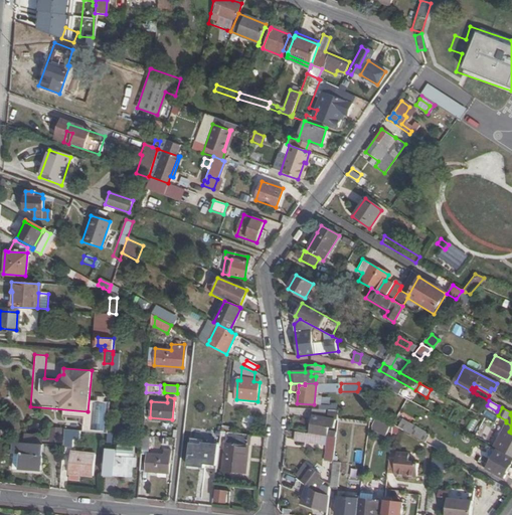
[(327,410),(314,409),(313,416),(326,417),(327,410)]
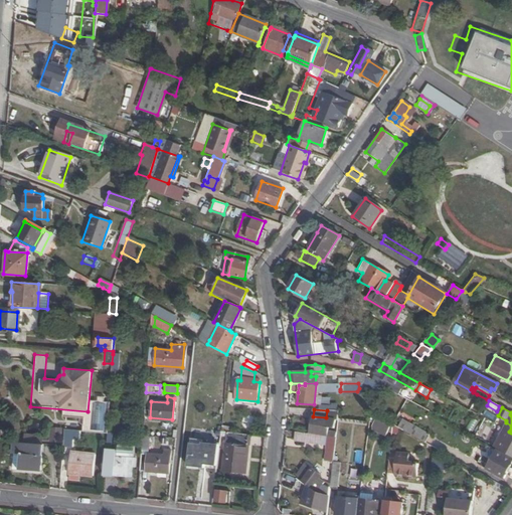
[(326,417),(313,416),(311,433),(328,435),(327,437),(335,438),(336,433),(328,432),(328,428),(334,428),(334,421),(338,421),(338,418),(339,410),(332,410),(331,410),(331,417),(326,417)]
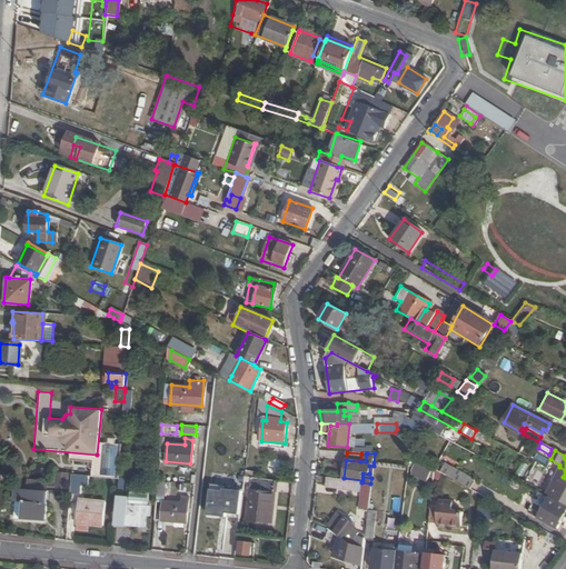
[(408,475),(425,482),(430,471),(414,462),(408,475)]
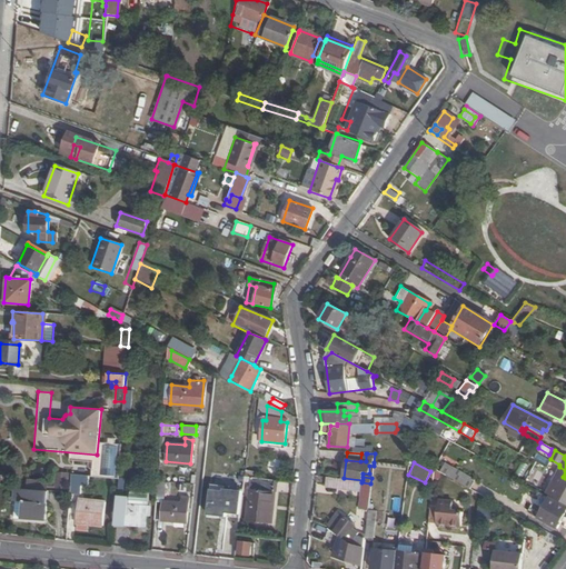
[(85,479),(69,477),(68,492),(76,492),(77,485),(85,486),(85,479)]
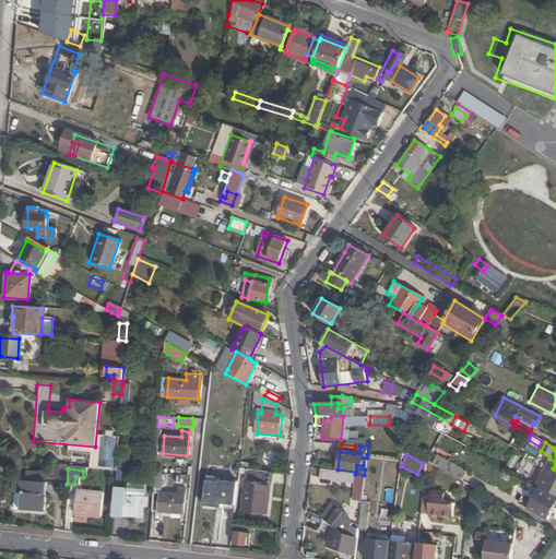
[(335,471),(321,468),(320,477),(352,482),(353,473),(335,471)]
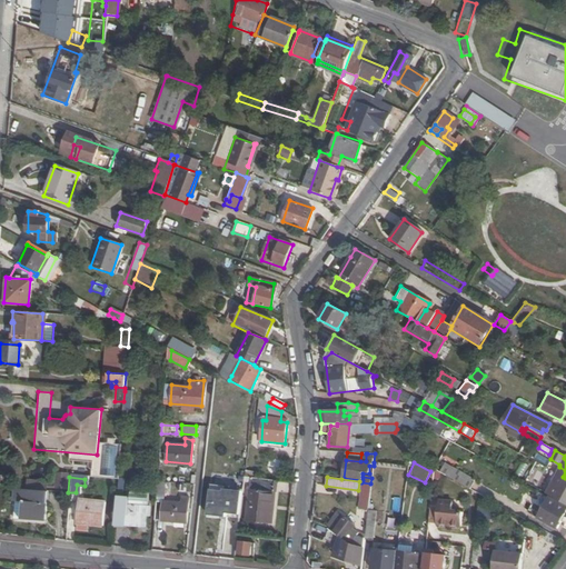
[(565,478),(563,477),(557,487),(550,483),(545,493),(565,503),(565,478)]
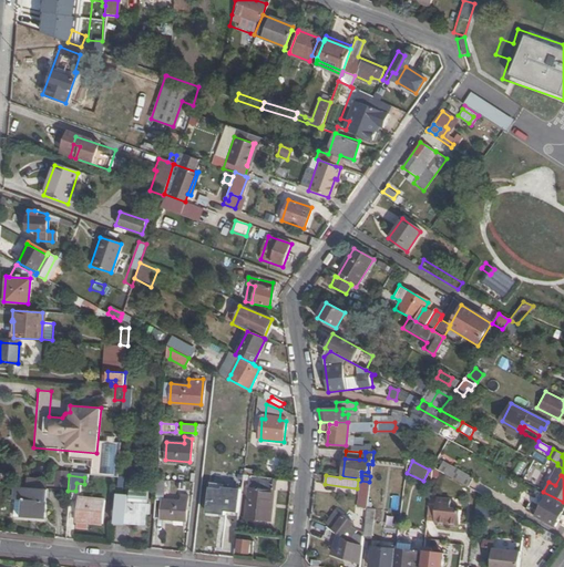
[(275,480),(249,476),(249,481),(245,518),(270,522),(272,508),(268,508),(269,502),(273,502),(275,480)]
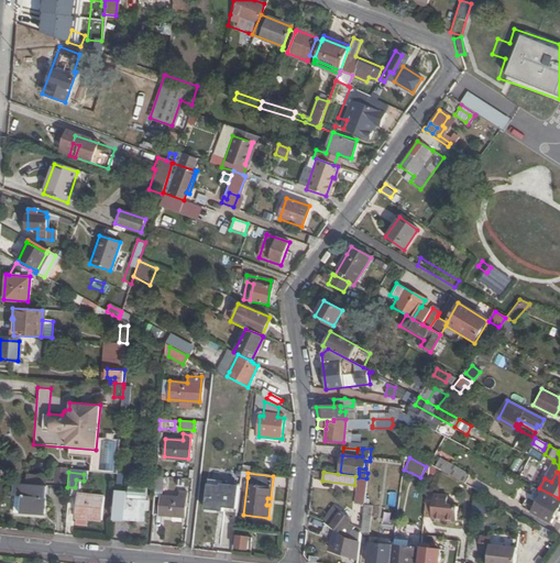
[(366,478),(358,477),(354,505),(364,505),(366,479),(366,478)]
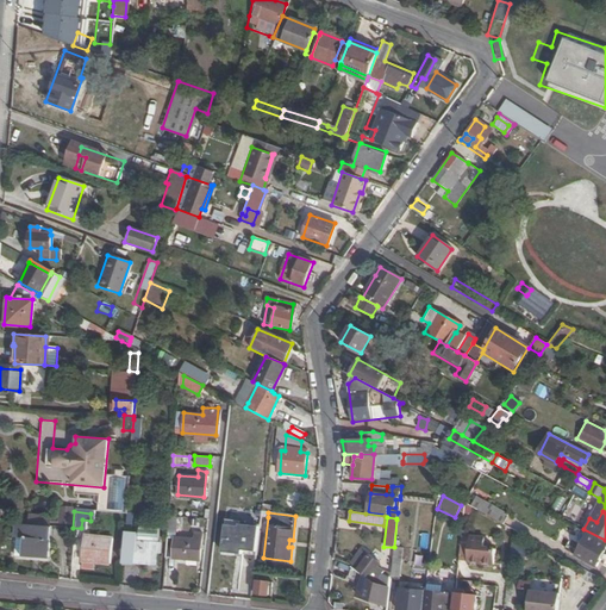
[(14,541),(16,541),(14,558),(45,561),(49,530),(16,527),(14,541)]
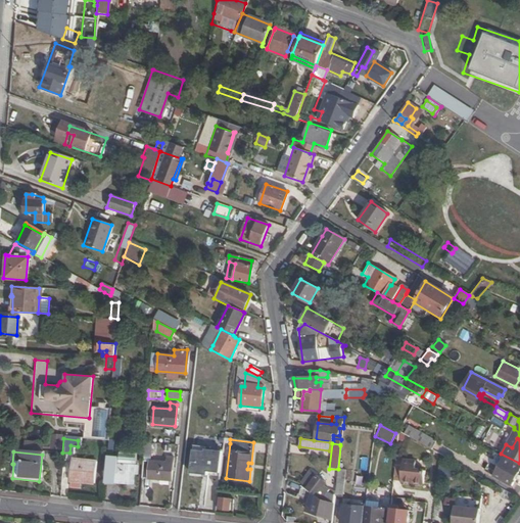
[(202,455),(190,453),(187,476),(204,478),(205,474),(218,475),(220,454),(202,452),(202,455)]
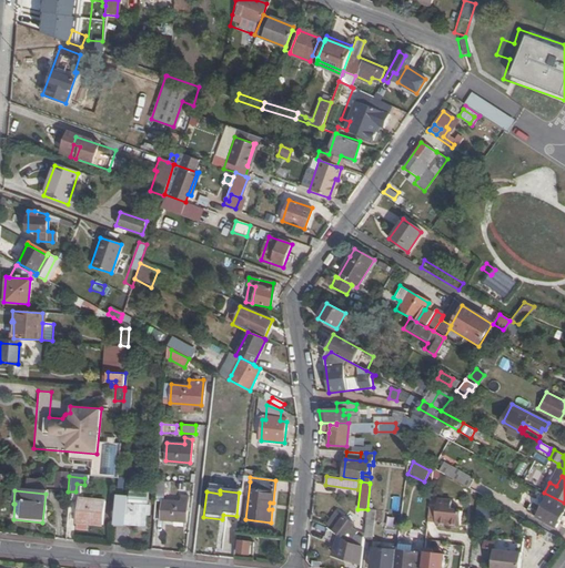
[(555,526),(564,508),(564,505),(537,490),(527,510),(555,526)]
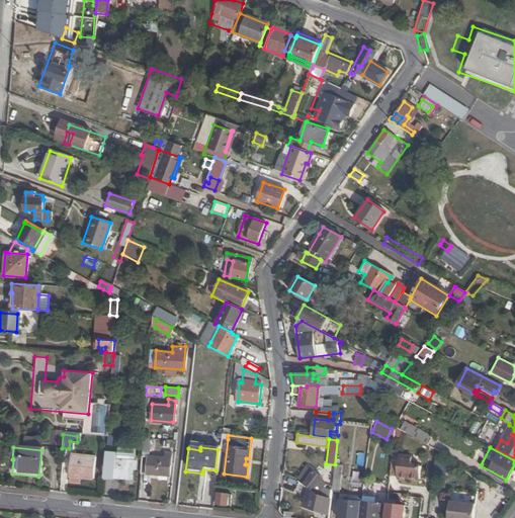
[(94,451),(69,448),(66,473),(68,473),(78,475),(91,476),(94,451)]
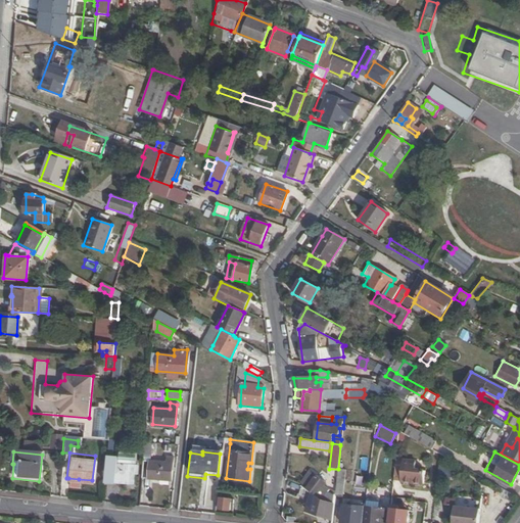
[(117,457),(106,456),(104,482),(134,484),(136,464),(116,462),(117,457)]
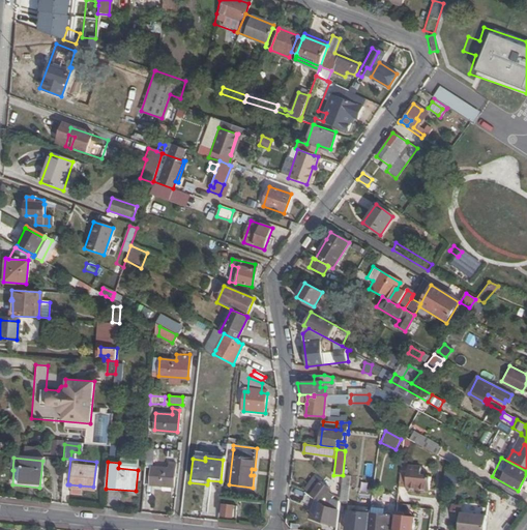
[(168,469),(151,468),(150,480),(150,484),(173,486),(175,463),(168,463),(168,469)]
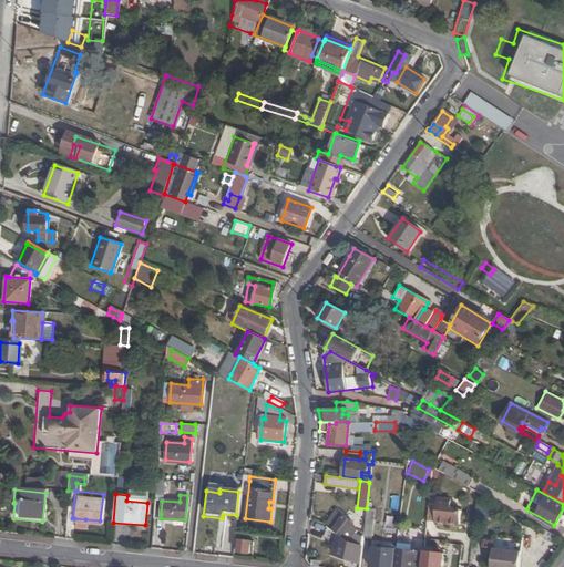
[(429,497),(426,521),(459,523),(460,509),(449,508),(449,500),(429,497)]
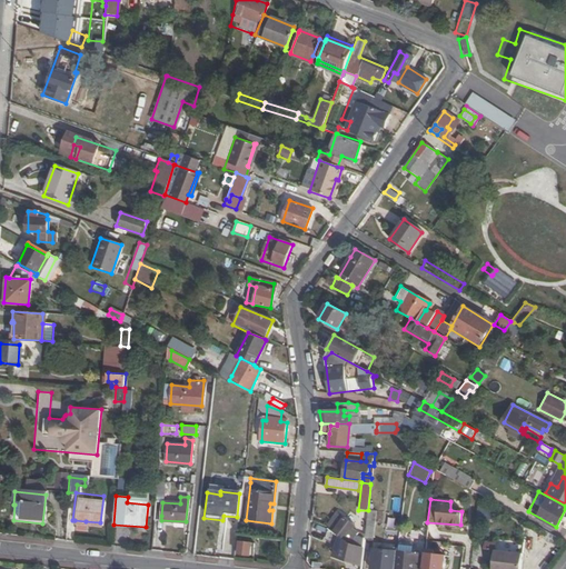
[(368,510),(366,537),(365,539),(374,540),(377,510),(368,510)]
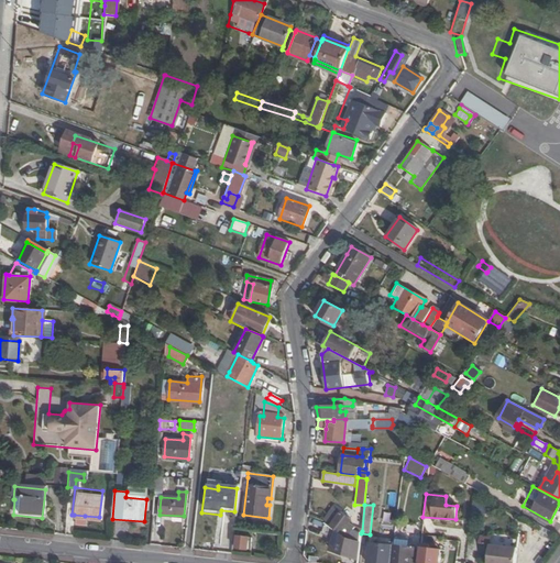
[(349,540),(361,542),(361,533),(362,531),(355,529),(355,527),(351,523),(352,520),(336,508),(325,522),(331,525),(337,530),(349,540)]
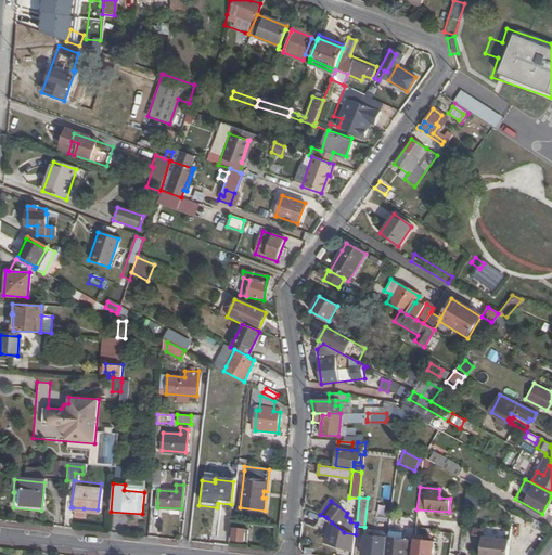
[(303,507),(302,523),(312,527),(317,514),(303,507)]
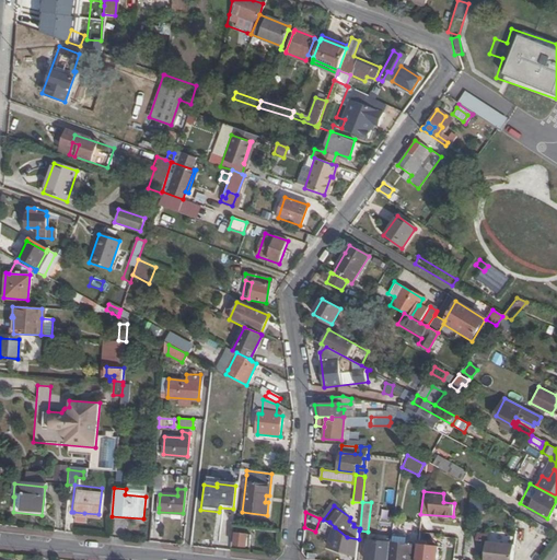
[(329,536),(333,527),(323,523),(320,533),(329,536)]
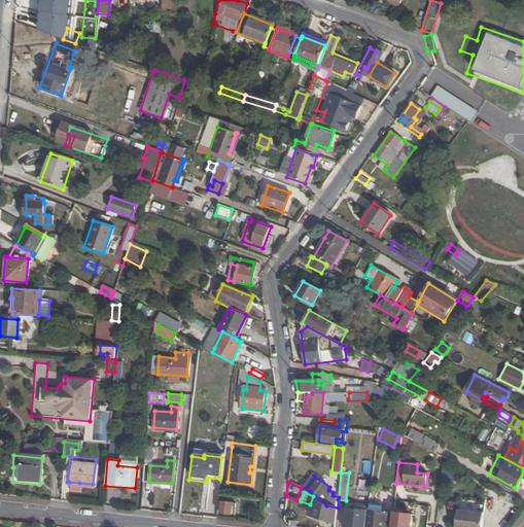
[(321,518),(336,521),(338,507),(326,505),(315,496),(310,513),(322,517),(321,518)]
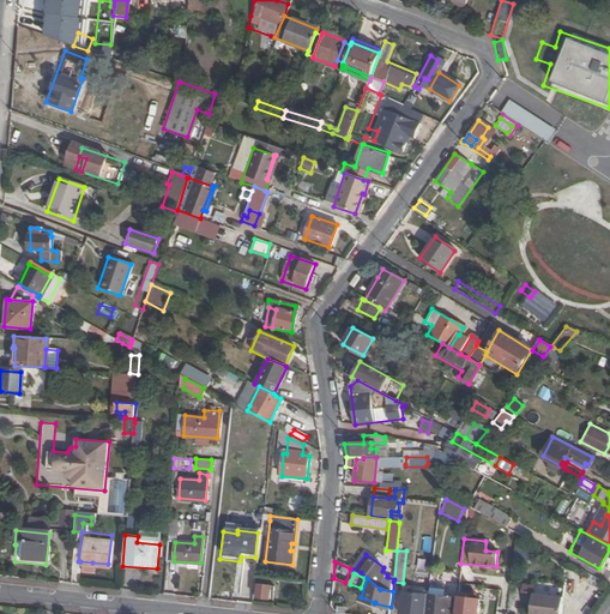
[(456,584),(444,583),(442,594),(453,595),(456,584)]
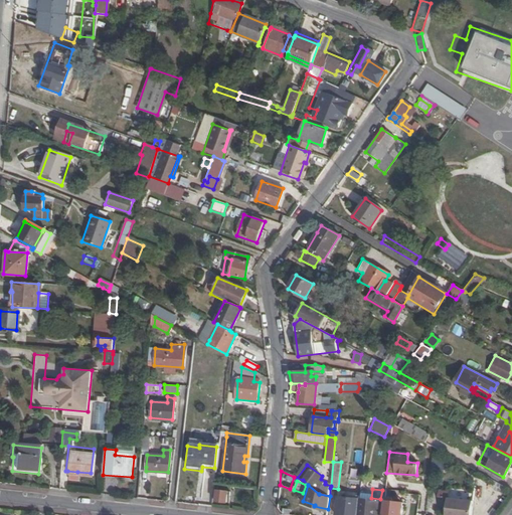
[(227,492),(216,491),(215,502),(226,503),(227,492)]
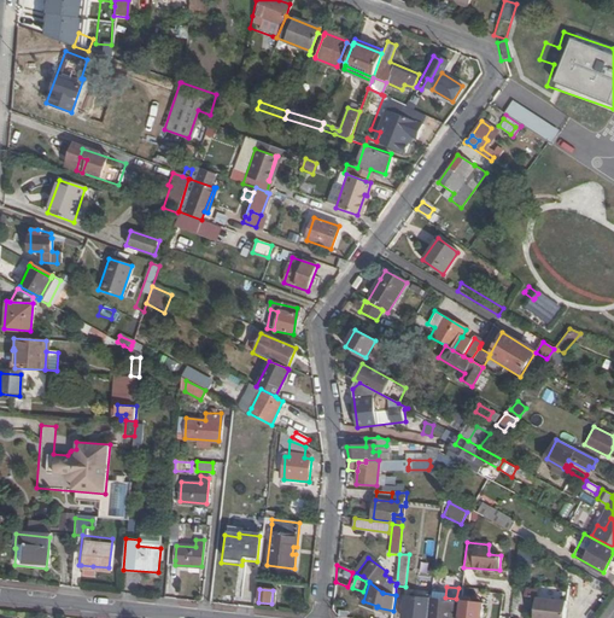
[(566,617),(568,598),(538,595),(536,617),(566,617)]
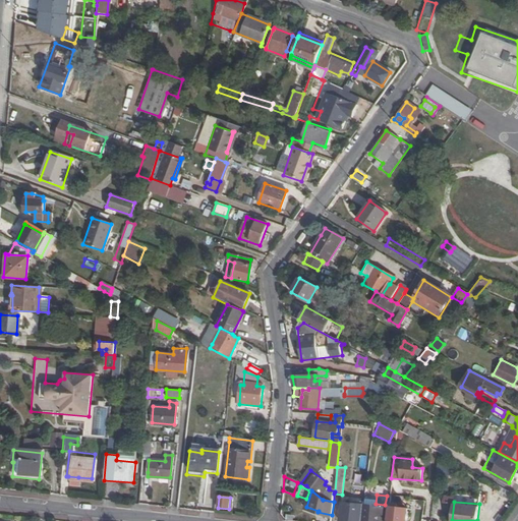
[(340,520),(362,520),(364,505),(342,503),(340,520)]
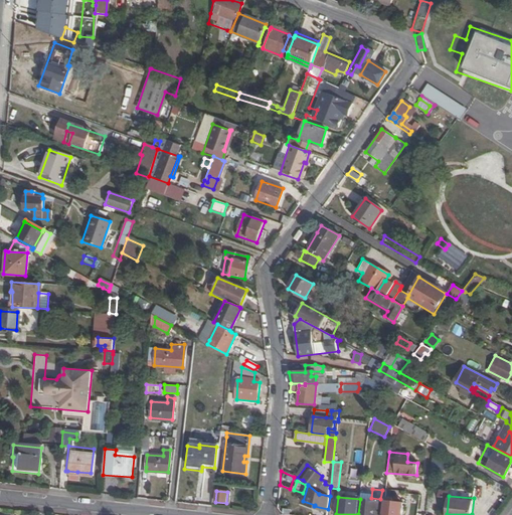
[(492,508),(497,511),(505,500),(499,497),(492,508)]
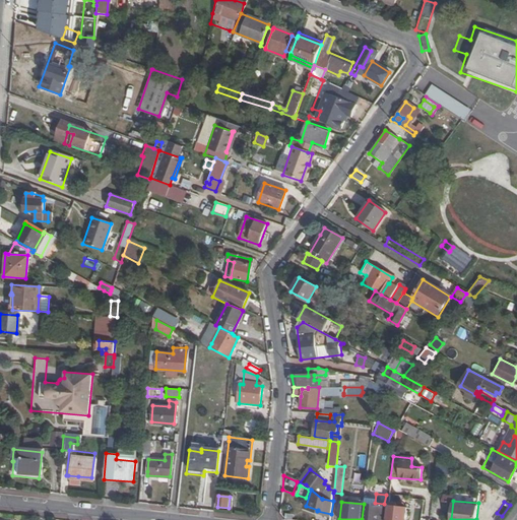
[(364,504),(362,519),(378,519),(379,512),(385,513),(385,506),(364,504)]
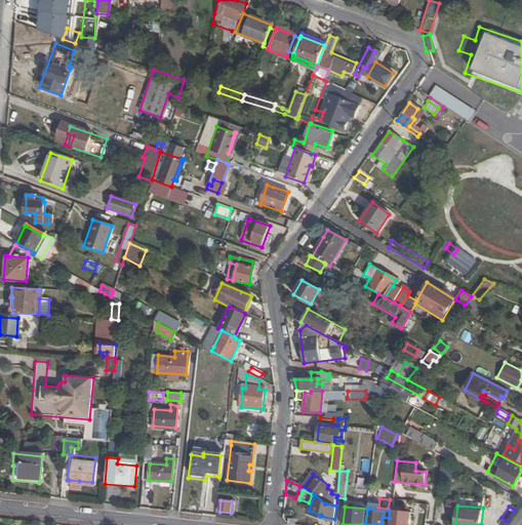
[(404,524),(406,511),(392,510),(390,524),(404,524)]
